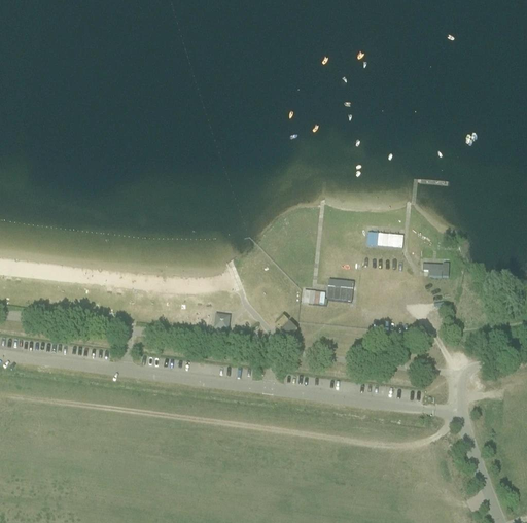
[(402,235),(367,231),(366,244),(401,247),(402,235)]
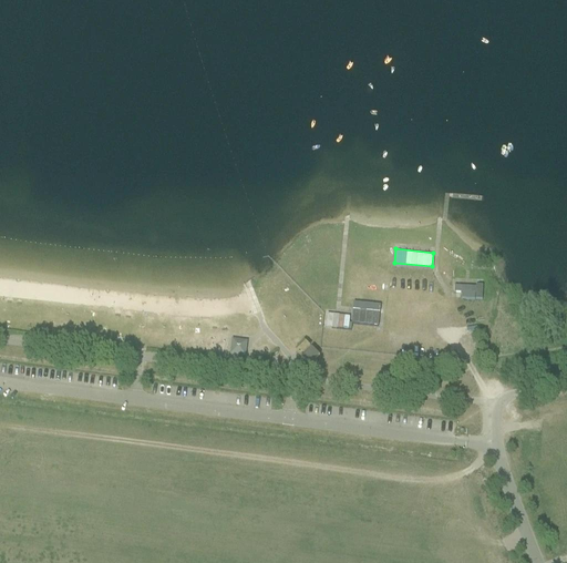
[(455,283),(454,294),(480,295),(480,283),(455,283)]
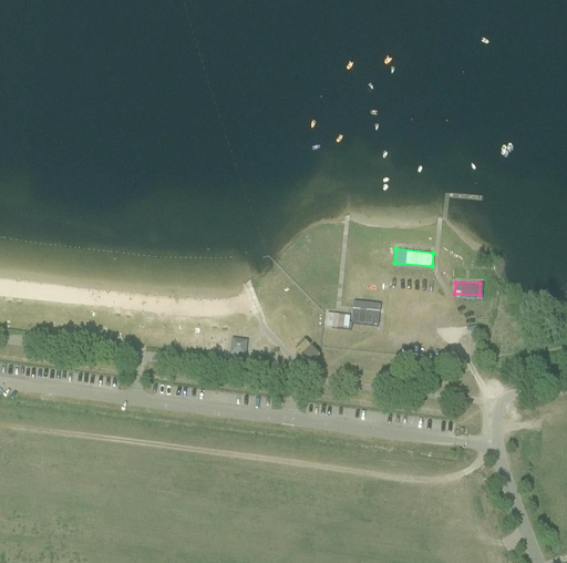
[(378,324),(379,310),(352,307),(351,320),(378,324)]
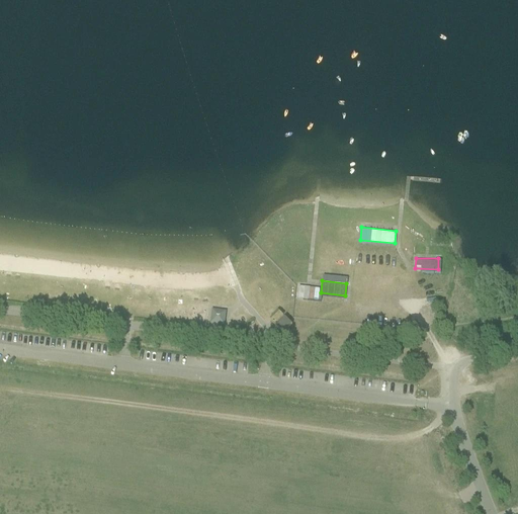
[(298,284),(297,296),(321,298),(321,292),(319,292),(320,286),(298,284)]
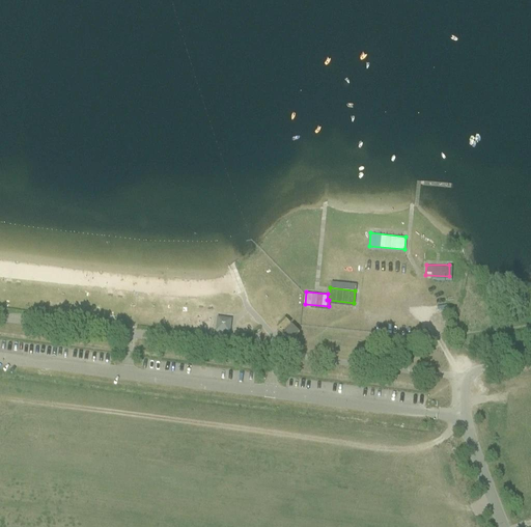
[(216,329),(229,330),(230,317),(218,315),(216,329)]
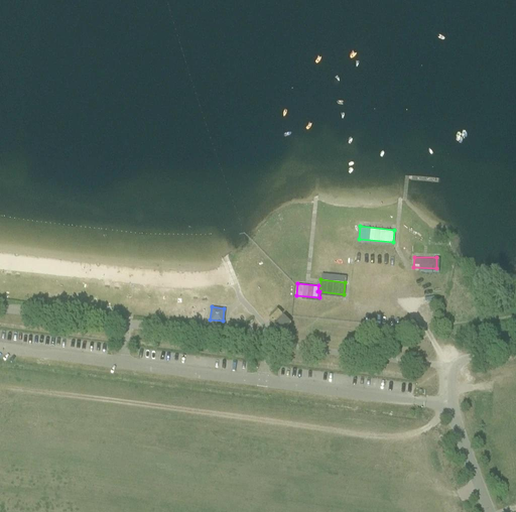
[(285,334),(289,330),(286,326),(290,322),(278,309),(269,317),(285,334)]
